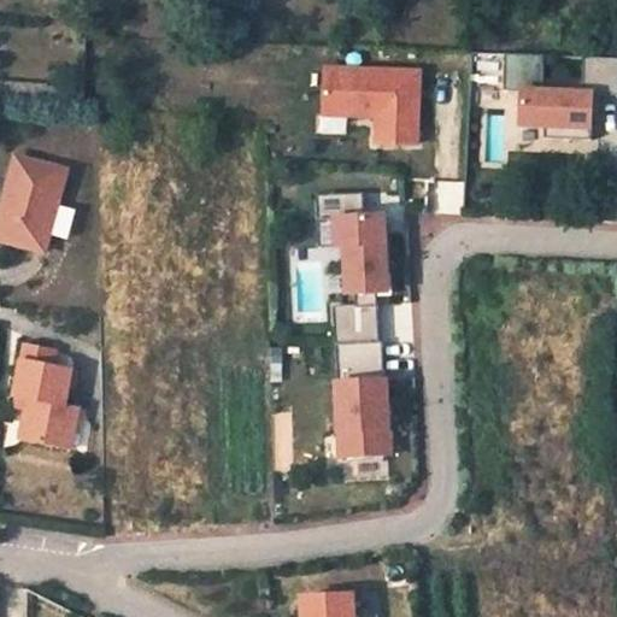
[(583,93),(523,89),(521,130),(600,136),(604,95),(616,95),(616,59),(586,58),(583,93)]
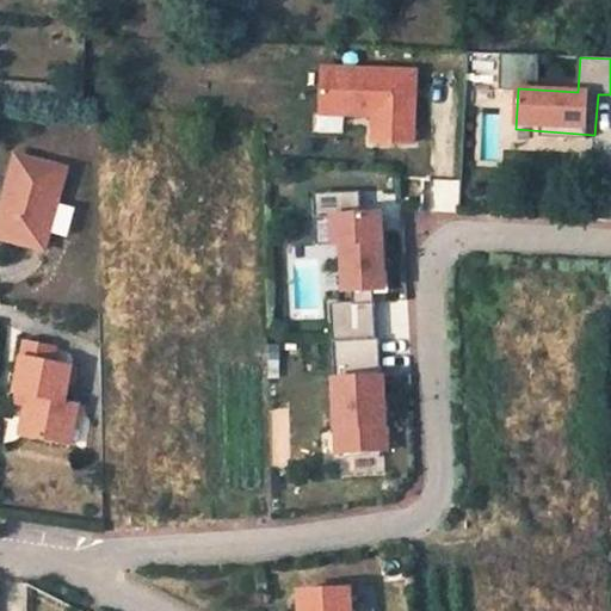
[(469,98),(489,100),(493,67),(473,65),(469,98)]
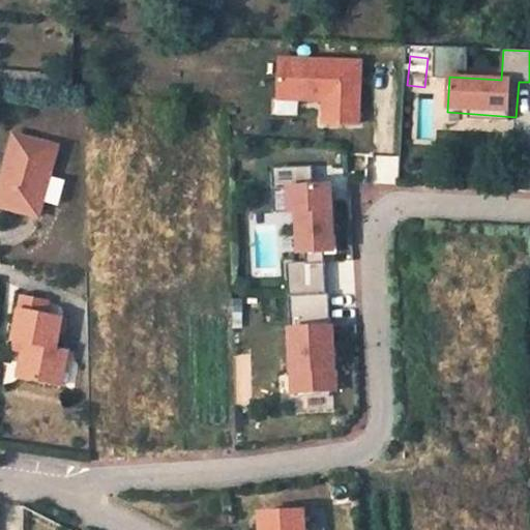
[(365,139),(367,77),(277,74),(276,112),(331,114),(330,138),(365,139)]
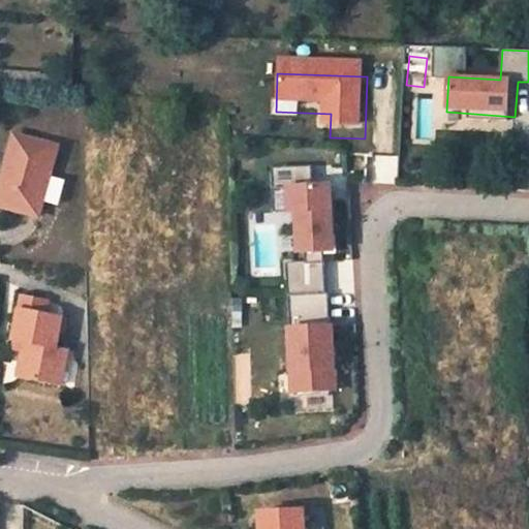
[(55,78),(54,89),(69,90),(69,78),(55,78)]
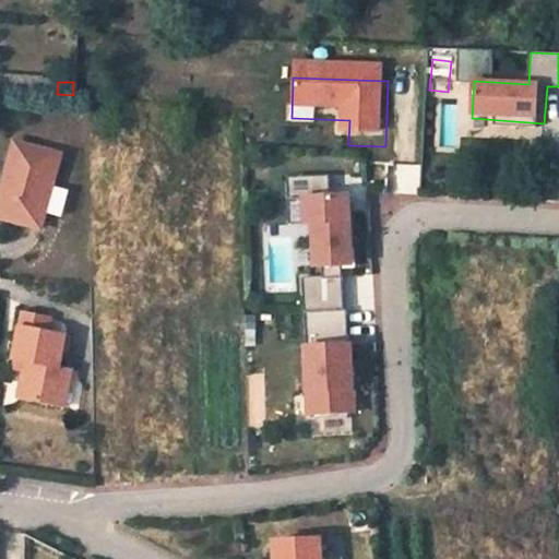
[(52,187),(61,155),(15,143),(0,201),(0,217),(42,228),(45,213),(52,187)]
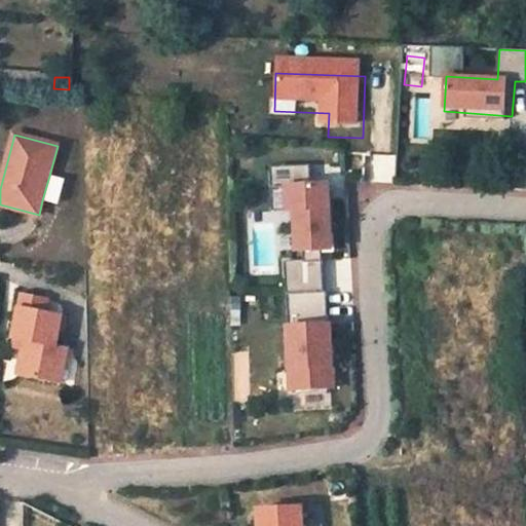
[(367,156),(369,182),(397,181),(395,155),(367,156)]
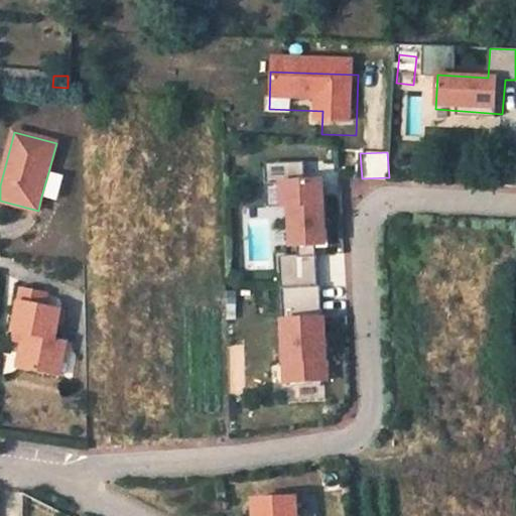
[(48,172),(41,197),(56,200),(62,176),(48,172)]
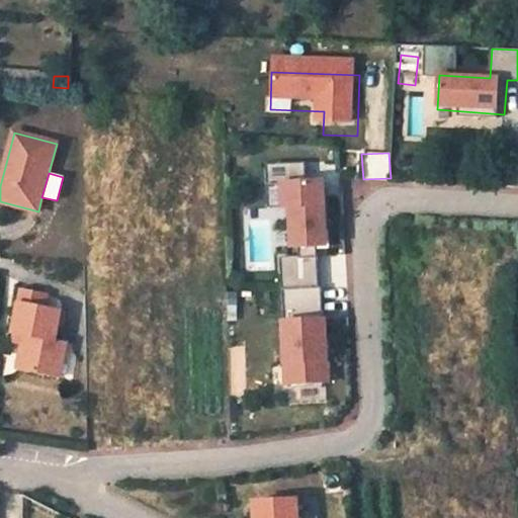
[(333,183),(285,185),(288,248),(336,246),(333,183)]
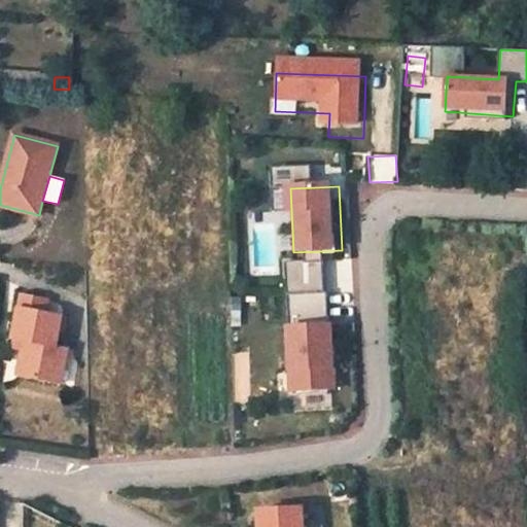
[(329,290),(288,293),(294,391),(336,389),(329,290)]
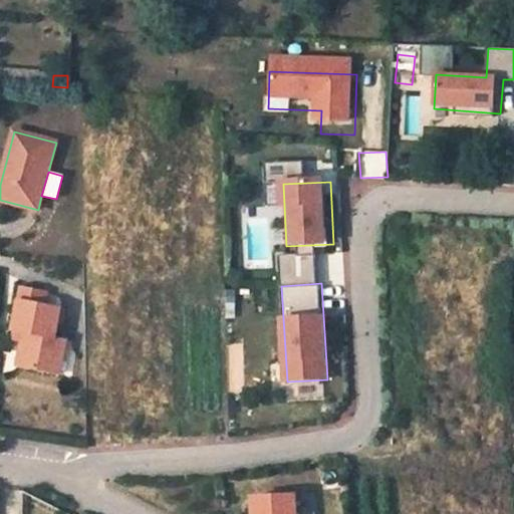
[(44,305),(46,292),(22,287),(14,331),(24,333),(18,366),(59,374),(66,339),(55,337),(61,308),(44,305)]
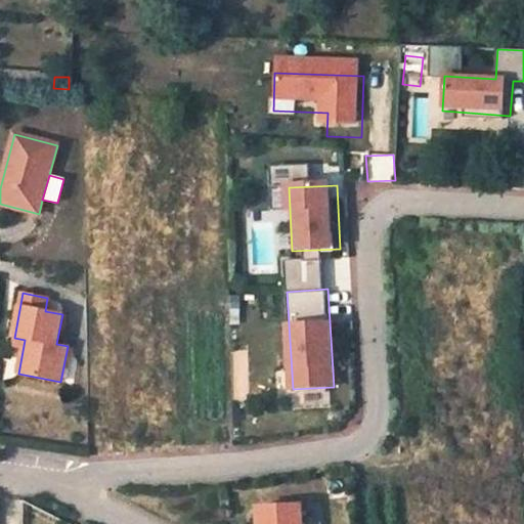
[(294,523),(294,513),(249,516),(249,523),(294,523)]
